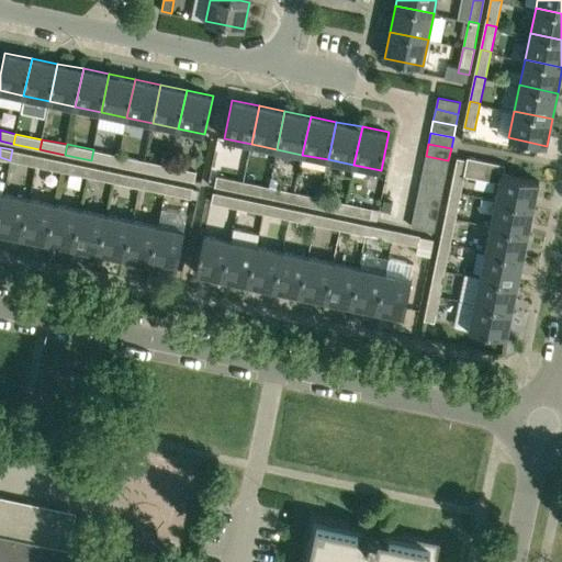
[(36,166),(37,155),(12,149),(10,160),(36,166)]
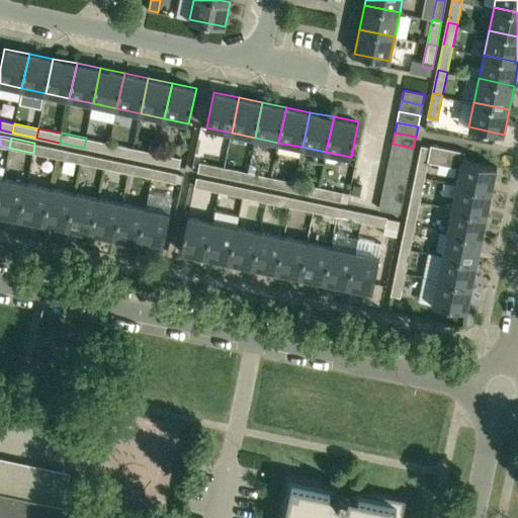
[(107,153),(109,143),(86,138),(84,148),(107,153)]
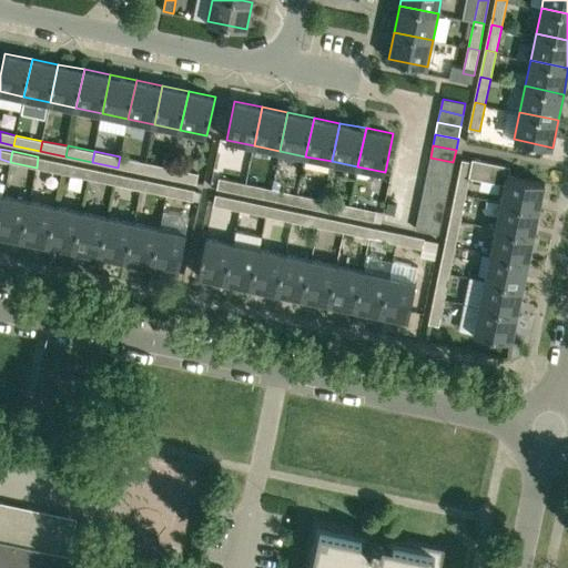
[(62,173),(64,162),(38,156),(37,168),(62,173)]
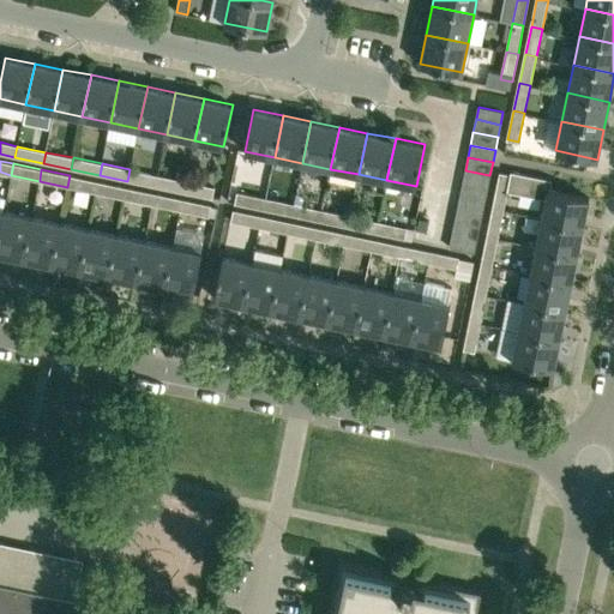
[(156,187),(158,175),(130,169),(127,181),(156,187)]
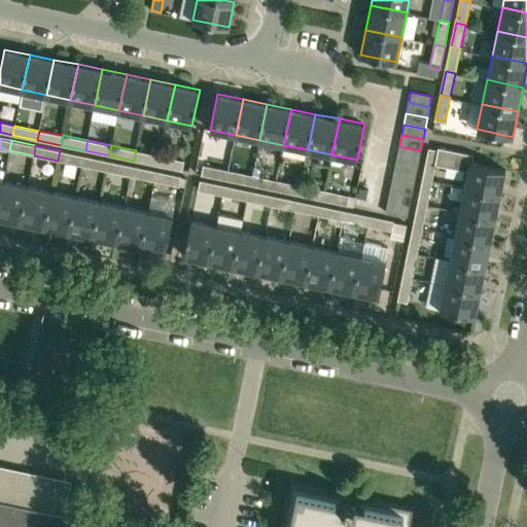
[(418,162),(420,150),(399,146),(396,157),(418,162)]
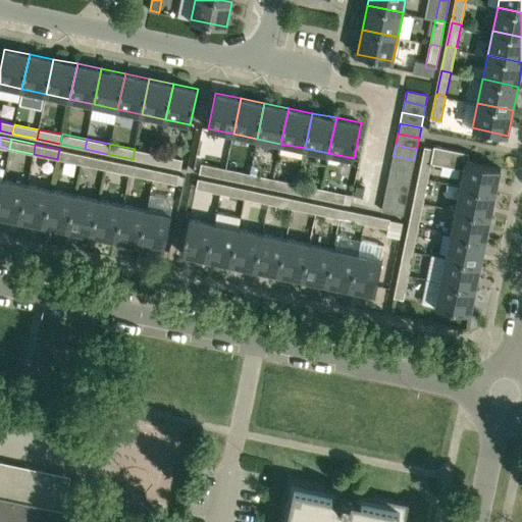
[(467,161),(469,153),(434,146),(434,149),(425,147),(419,176),(428,178),(431,162),(464,168),(466,160),(467,161)]
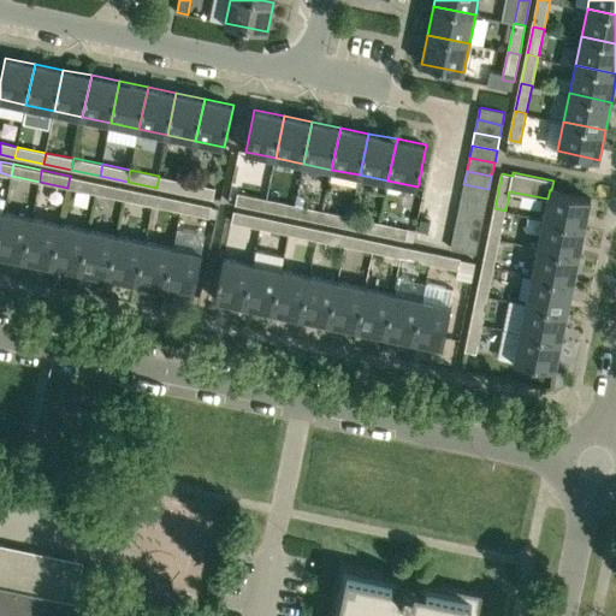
[(95,194),(98,182),(70,176),(67,188),(95,194)]
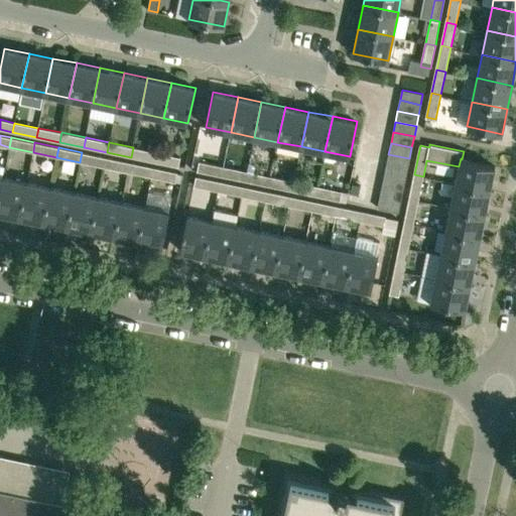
[(154,162),(156,152),(133,147),(131,157),(154,162)]
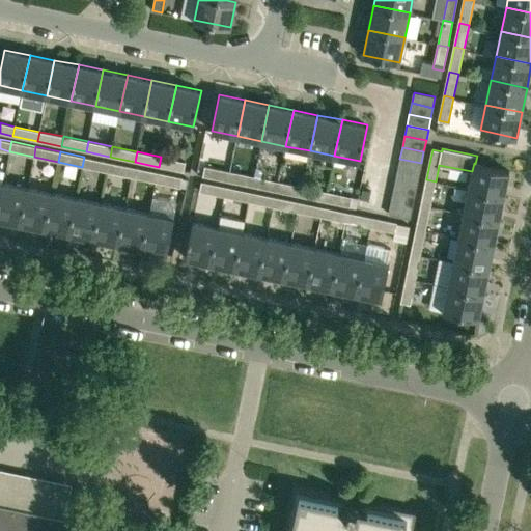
[(107,172),(109,162),(84,157),(82,167),(107,172)]
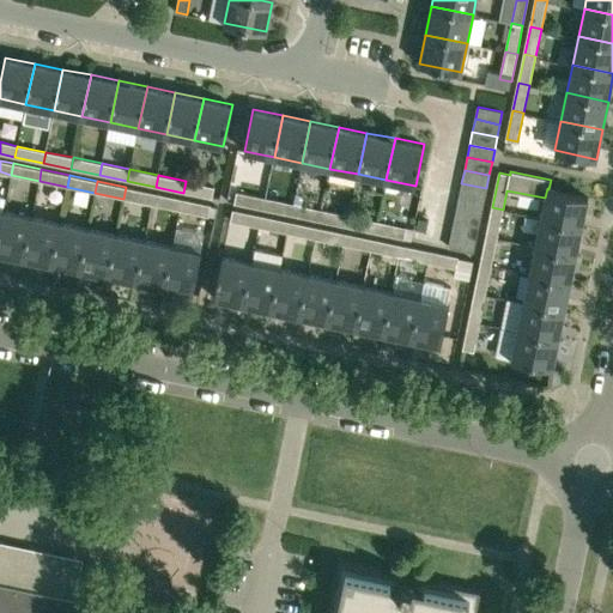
[(186,181),(183,193),(212,199),(214,187),(186,181)]
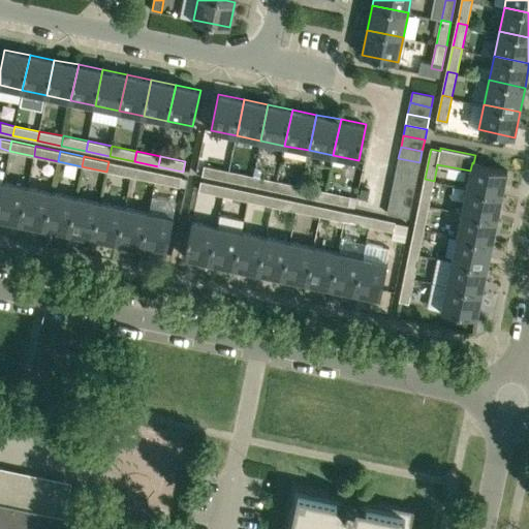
[(417,174),(419,162),(398,158),(396,168),(417,174)]
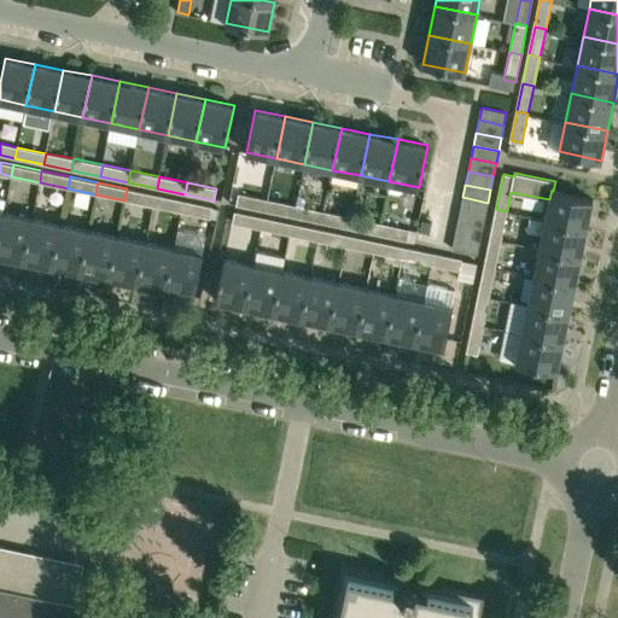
[(152,207),(155,194),(127,188),(124,200),(152,207)]
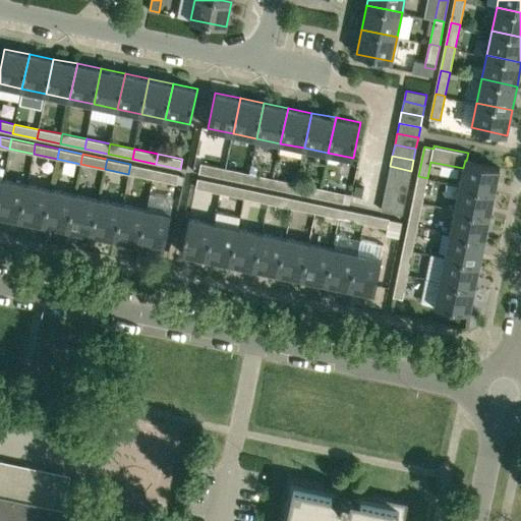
[(465,160),(463,168),(460,184),(495,191),(500,167),(466,161),(465,160)]
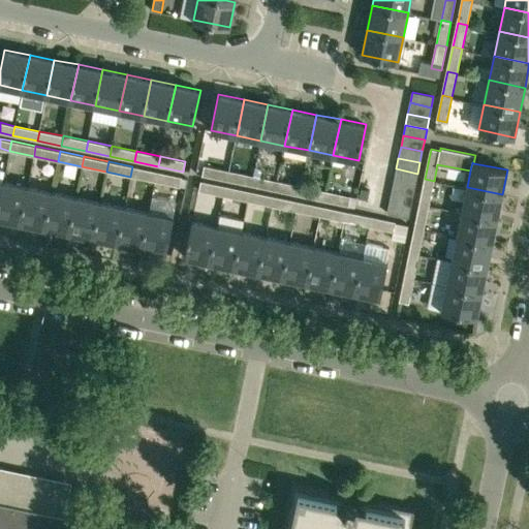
[(226,180),(228,170),(205,165),(203,175),(226,180)]
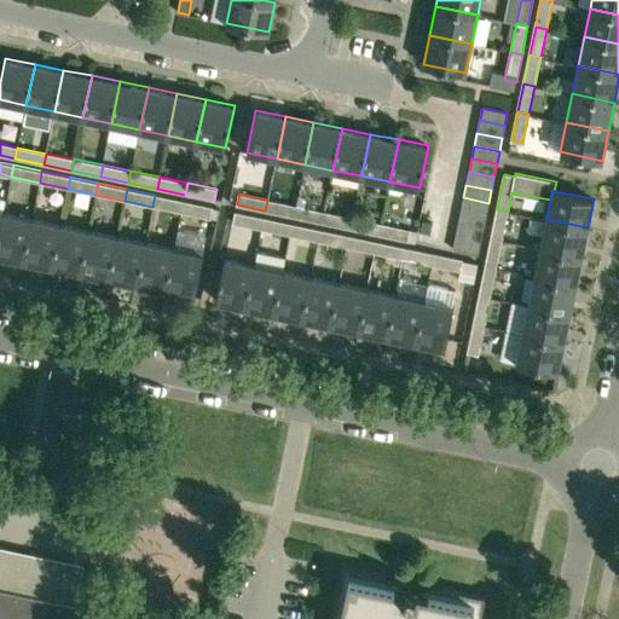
[(181,213),(184,201),(155,195),(152,207),(181,213)]
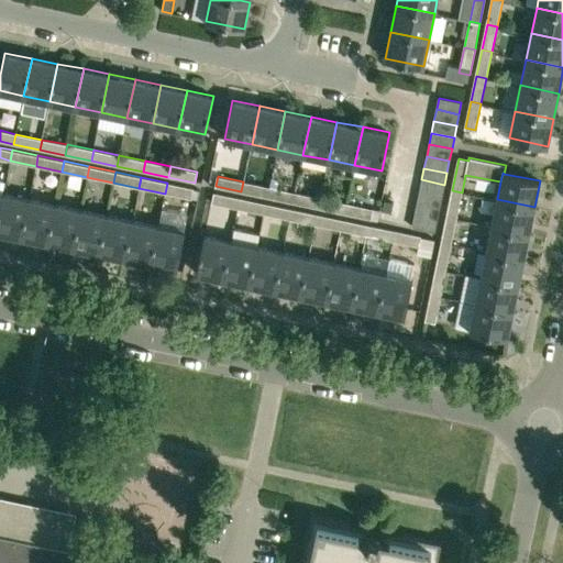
[(442,196),(444,185),(421,179),(419,191),(442,196)]
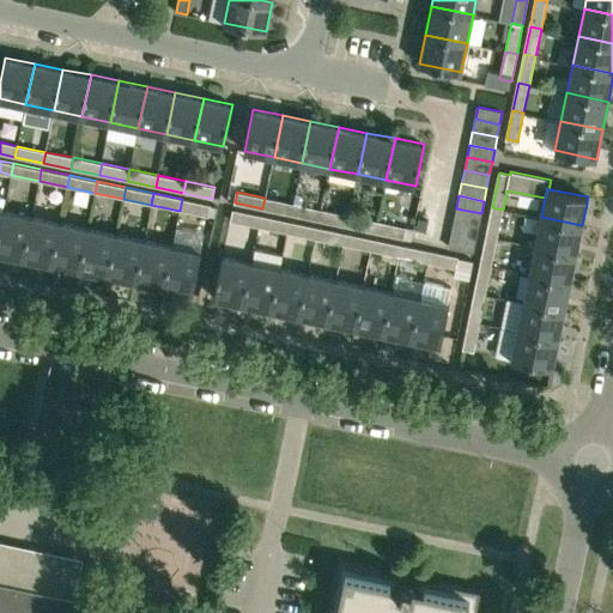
[(291,214),(293,204),(265,198),(262,208),(291,214)]
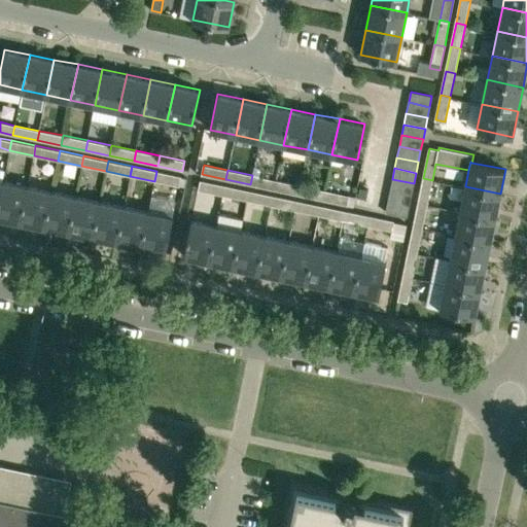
[(156,171),(154,181),(179,186),(181,176),(156,171)]
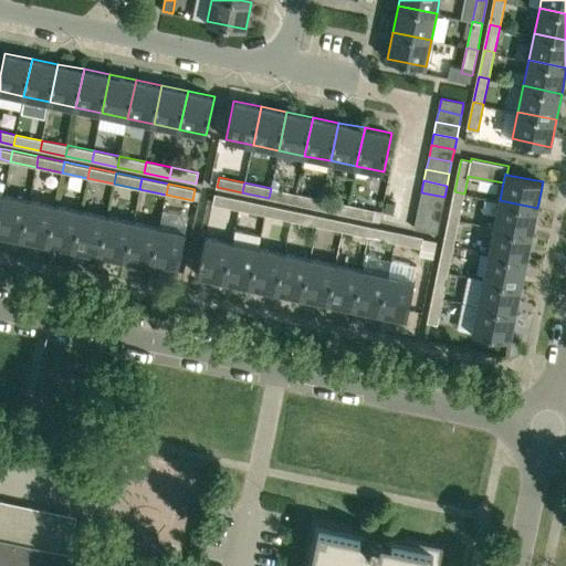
[(294,203),(296,194),(271,188),(269,198),(294,203)]
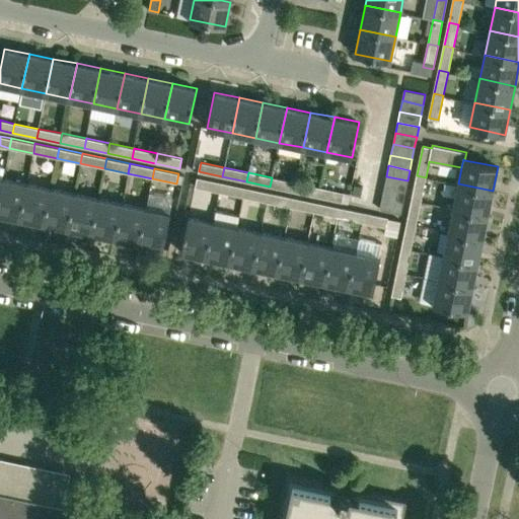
[(421,201),(426,177),(417,175),(412,200),(421,201)]
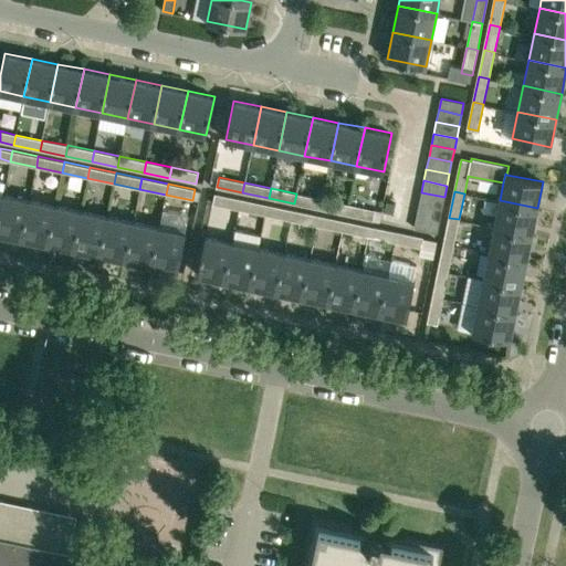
[(441,209),(444,197),(421,192),(419,205),(441,209)]
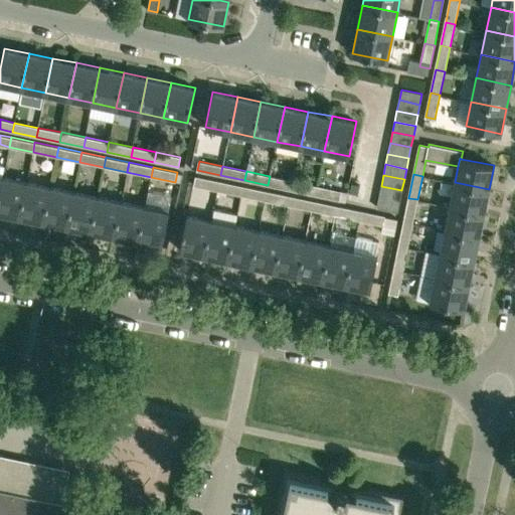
[(0,212),(19,216),(26,181),(3,176),(0,190),(0,212)]
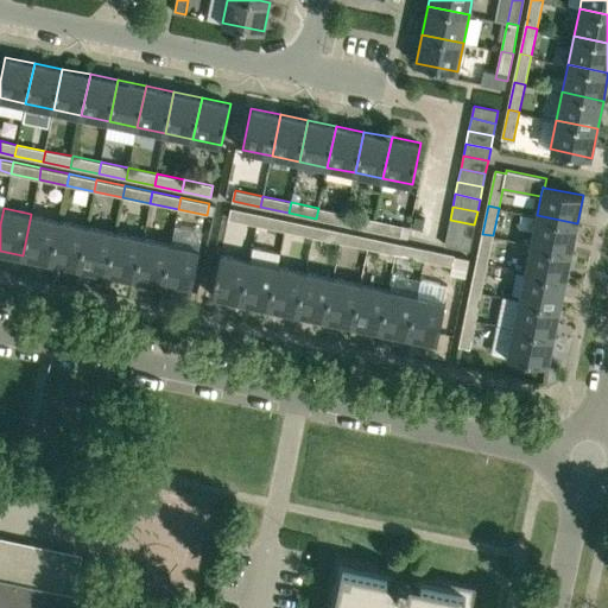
[(257,225),(259,214),(232,208),(229,219),(257,225)]
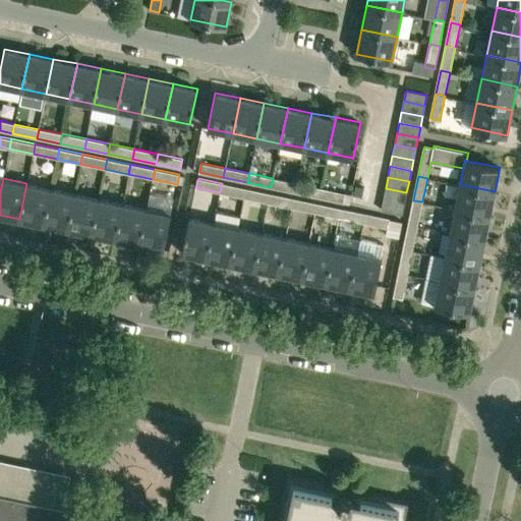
[(295,192),(297,183),(273,178),(271,187),(295,192)]
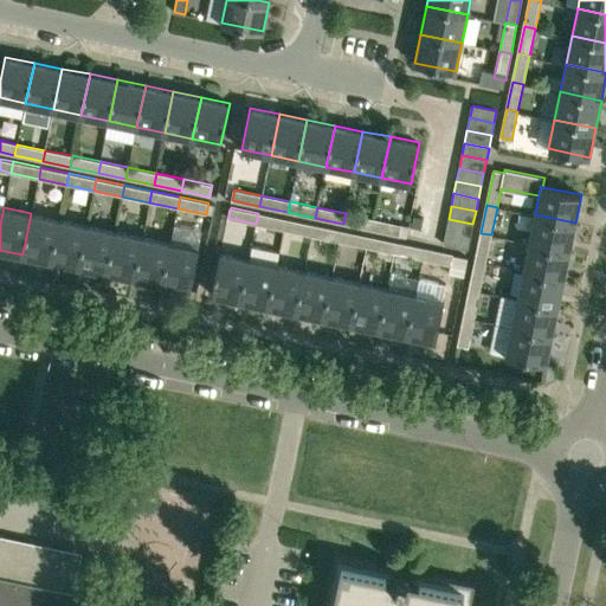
[(51,260),(59,219),(31,213),(23,255),(51,260)]
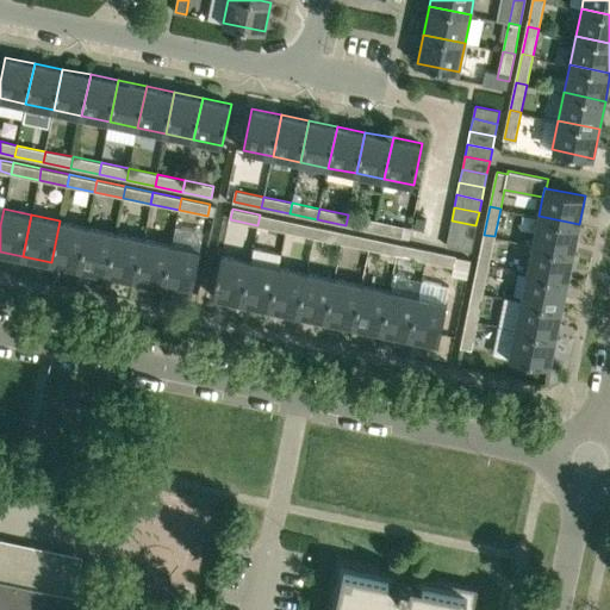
[(286,231),(287,221),(260,215),(257,225),(286,231)]
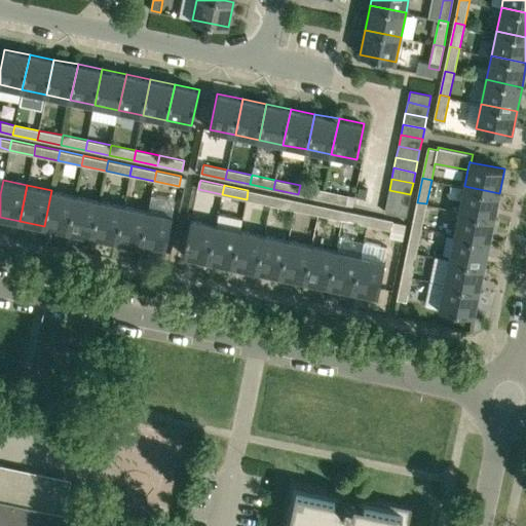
[(322,199),(324,190),(300,185),(298,194),(322,199)]
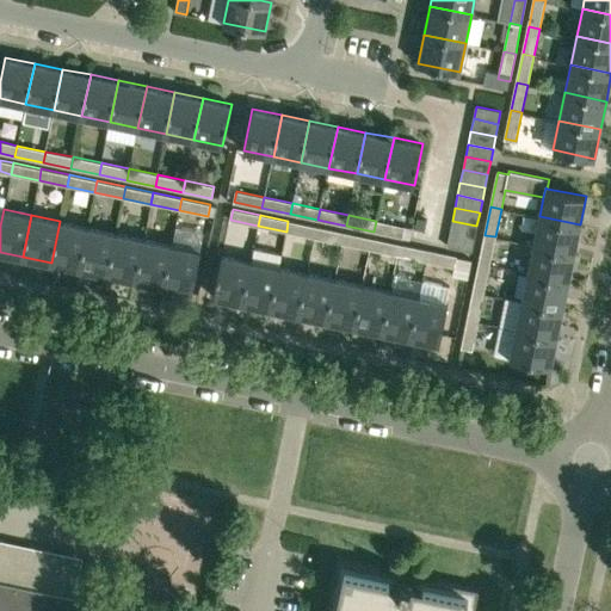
[(539,216),(534,245),(574,253),(580,224),(539,216)]
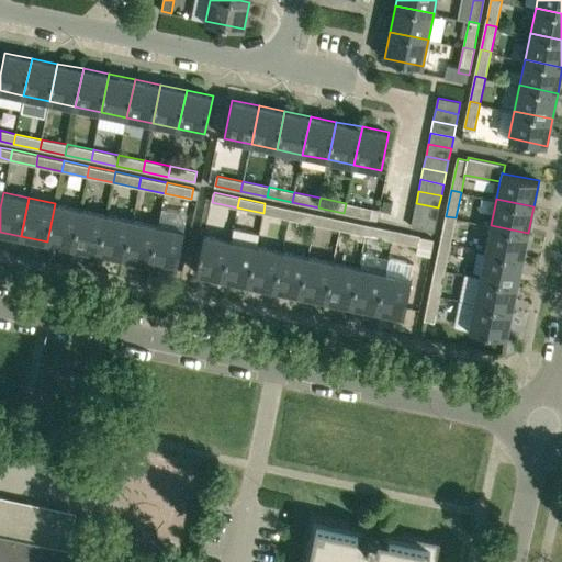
[(72,247),(80,209),(55,203),(47,242),(72,247)]
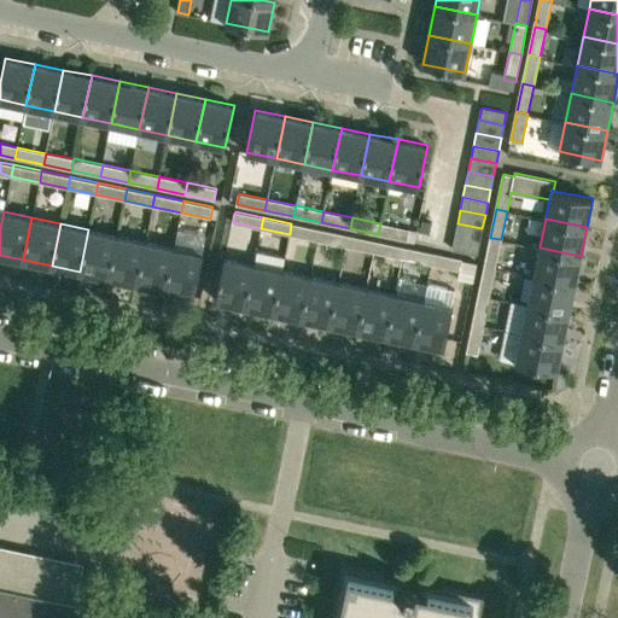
[(318,240),(320,229),(291,223),(290,234),(318,240)]
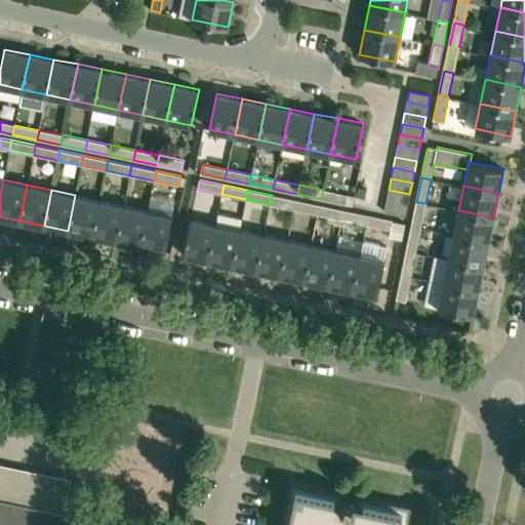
[(323,190),(321,199),(352,205),(354,196),(323,190)]
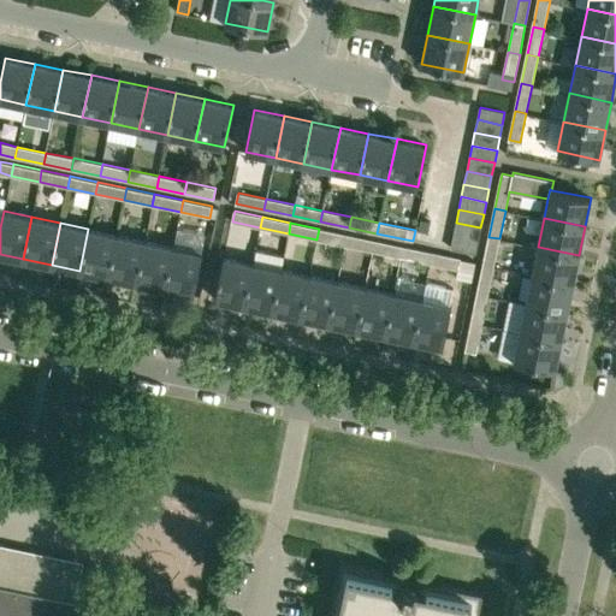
[(478,241),(480,227),(456,223),(454,235),(478,241)]
